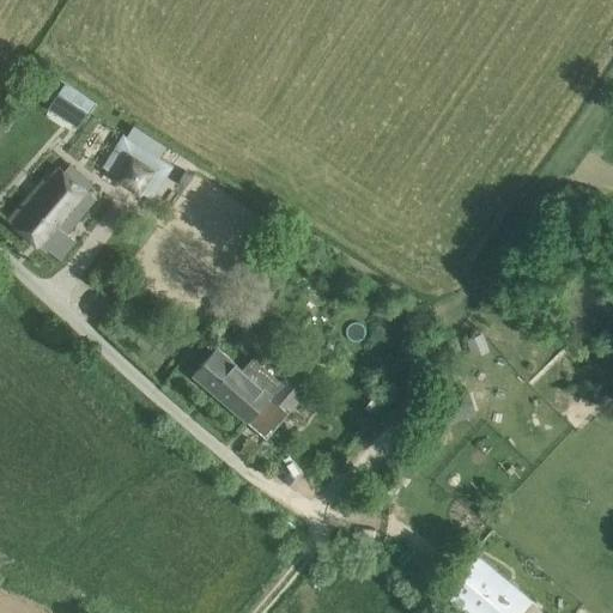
[(42,76),(37,92),(50,96),(55,79),(42,76)]
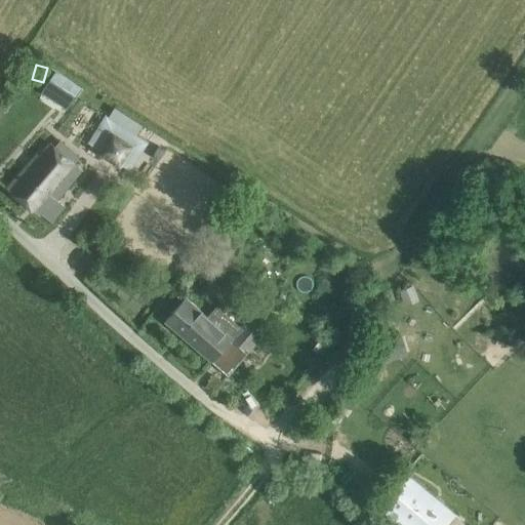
[(55,74),(47,86),(71,102),(80,88),(56,72),(55,74)]
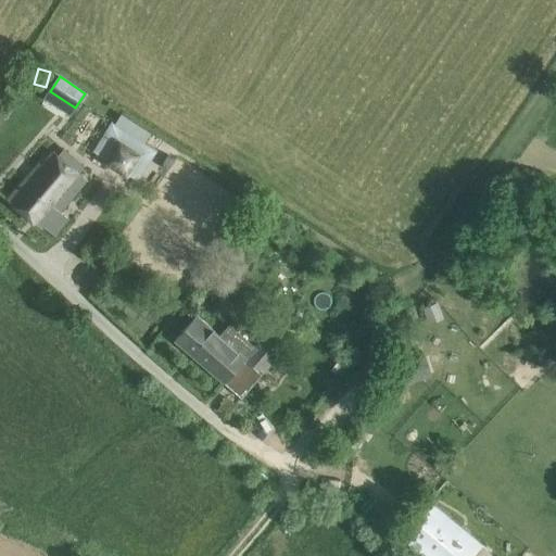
[(93,152),(128,174),(148,142),(112,121),(93,152)]
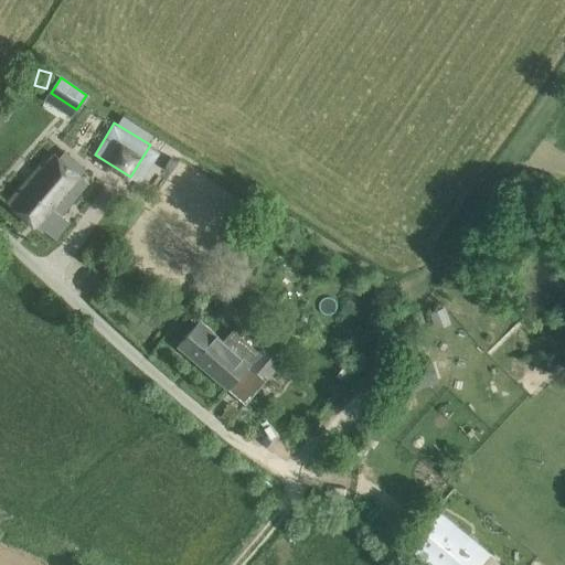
[(61,215),(88,181),(55,155),(43,168),(41,166),(8,203),(43,232),(44,230),(55,238),(68,222),(61,215)]
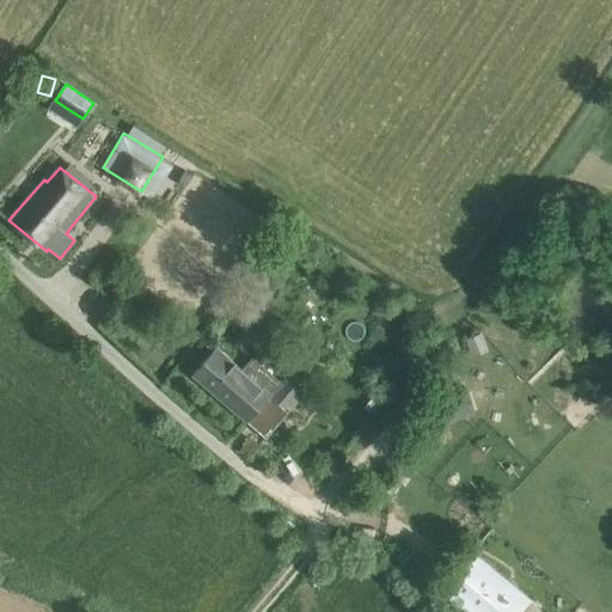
[(194,374),(267,438),(318,378),(298,361),(280,381),(254,357),(243,369),(216,347),(194,374)]
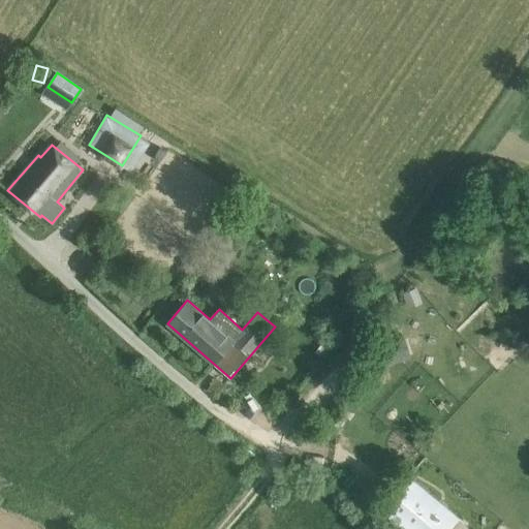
[(510,344),(514,332),(500,328),(497,341),(510,344)]
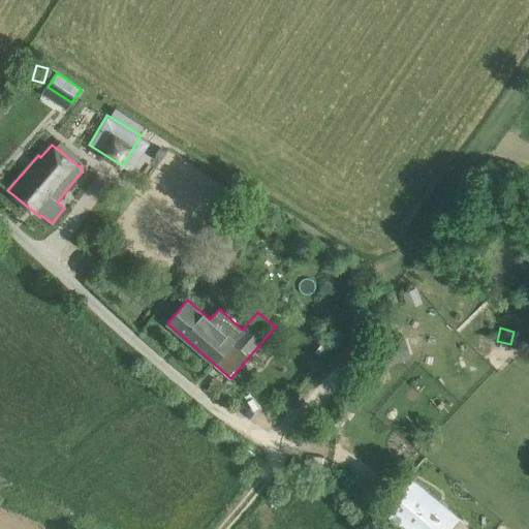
[(395,340),(377,345),(384,366),(401,361),(395,340)]
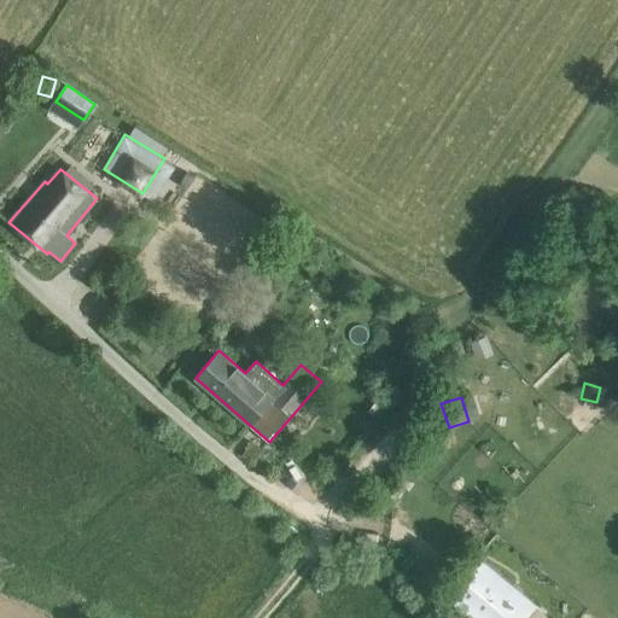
[(478,557),(444,598),(470,617),(525,617),(537,605),(478,557)]
